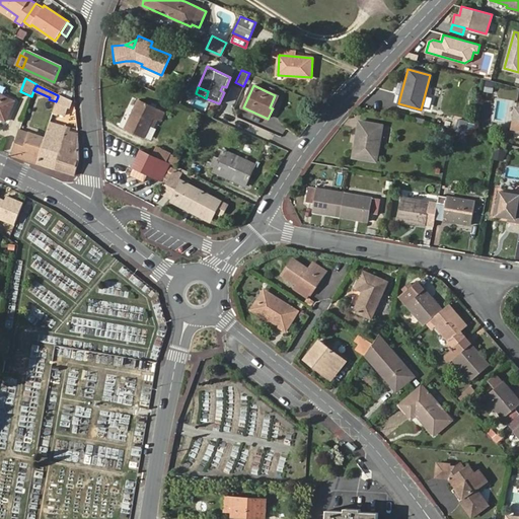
[(0,118),(5,121),(14,101),(0,94),(0,118)]
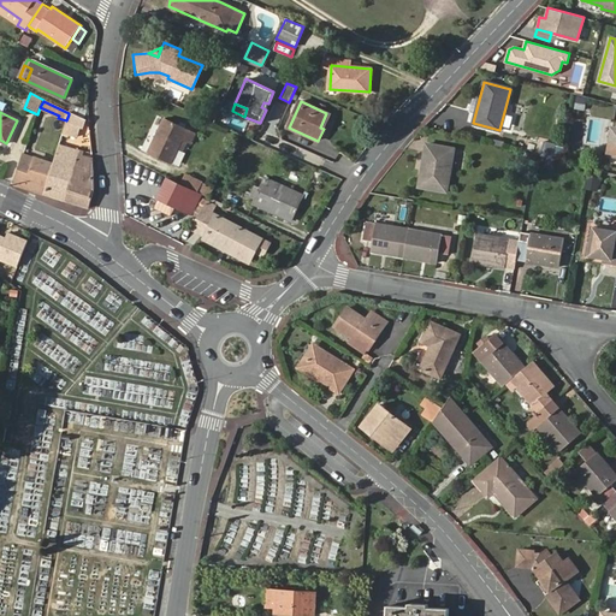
[(86,119),(69,114),(66,120),(63,134),(69,135),(73,124),(83,126),(86,119)]
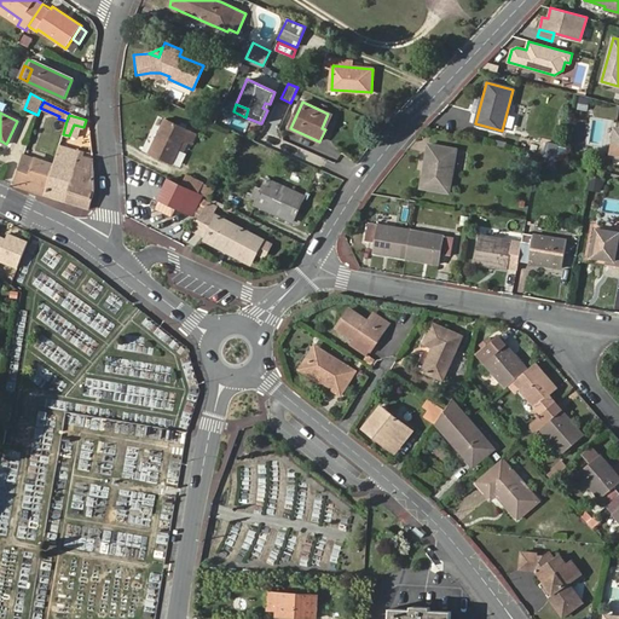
[(166,119),(149,152),(171,163),(184,138),(195,144),(198,136),(166,119)]
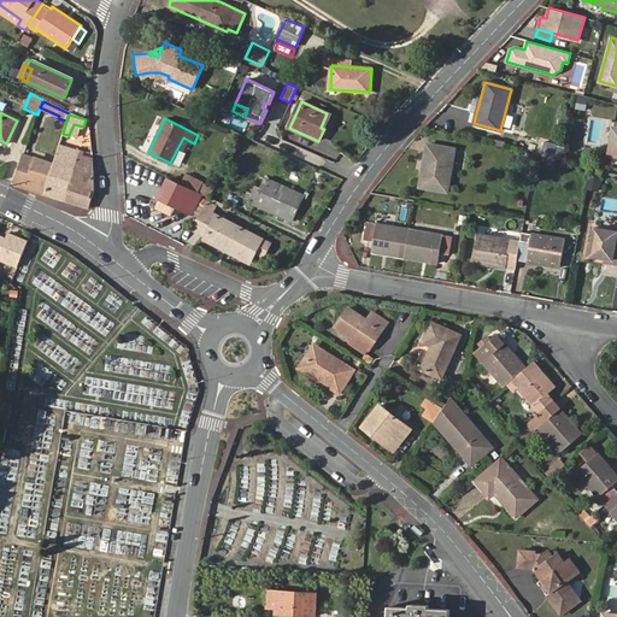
[(427,145),(421,187),(447,191),(454,148),(427,145)]
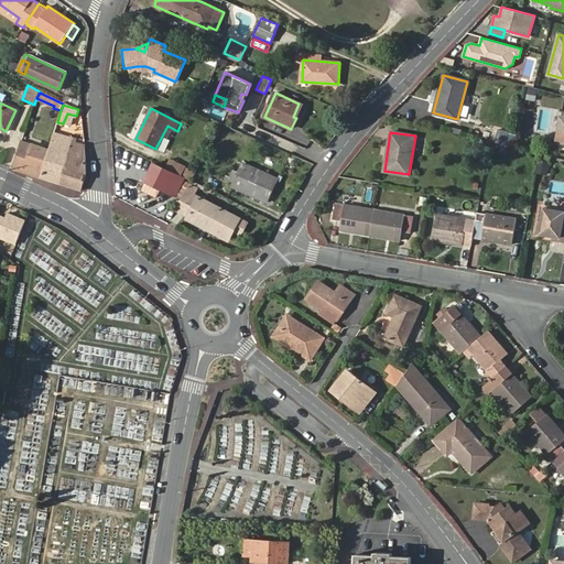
[(49,151),(41,177),(60,183),(69,150),(72,143),(73,139),(54,133),(49,151)]
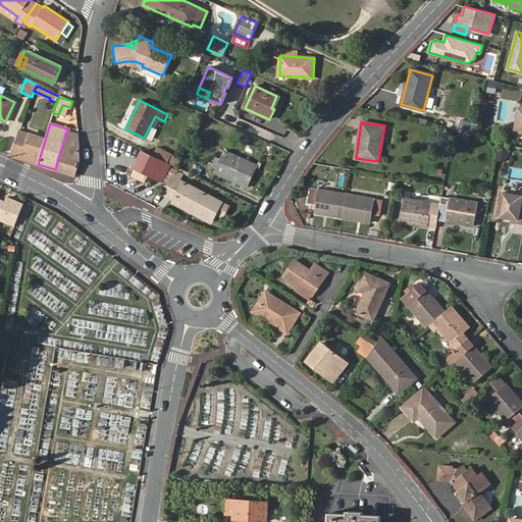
[(19,131),(11,155),(38,164),(45,140),(19,131)]
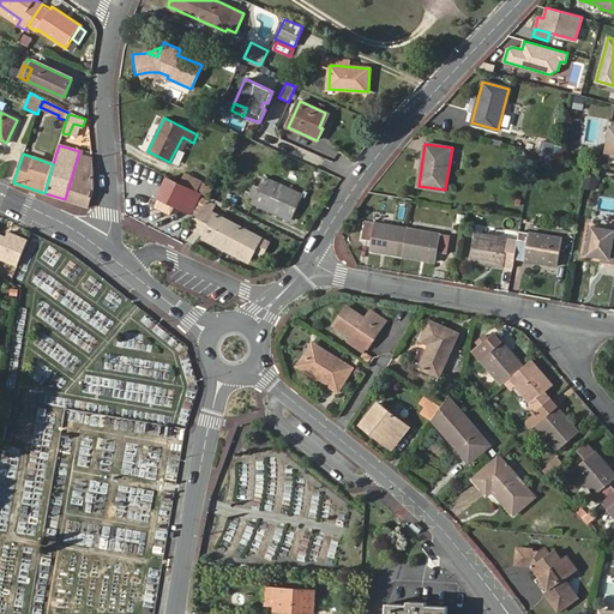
[(76,163),(65,199),(89,208),(95,187),(92,169),(76,163)]
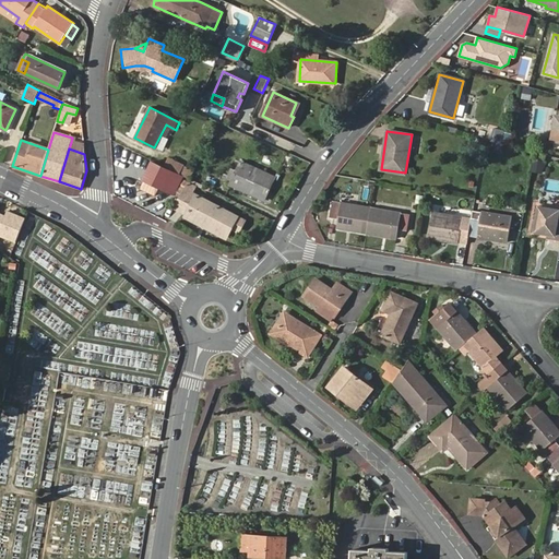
[(165,166),(179,174),(183,165),(168,157),(165,166)]
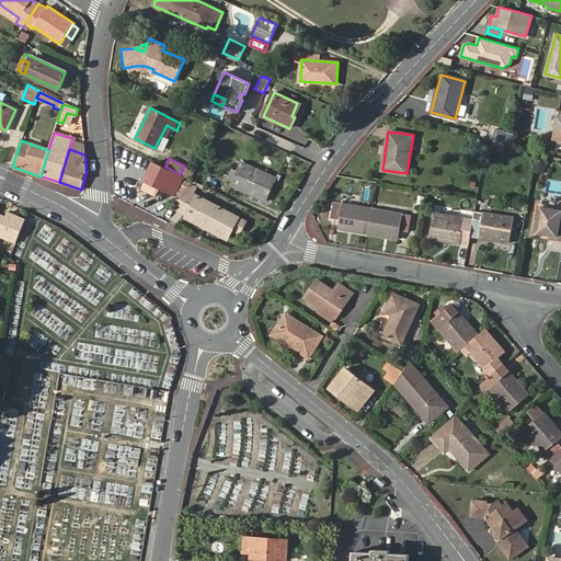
[(533,172),(545,174),(547,160),(535,158),(533,172)]
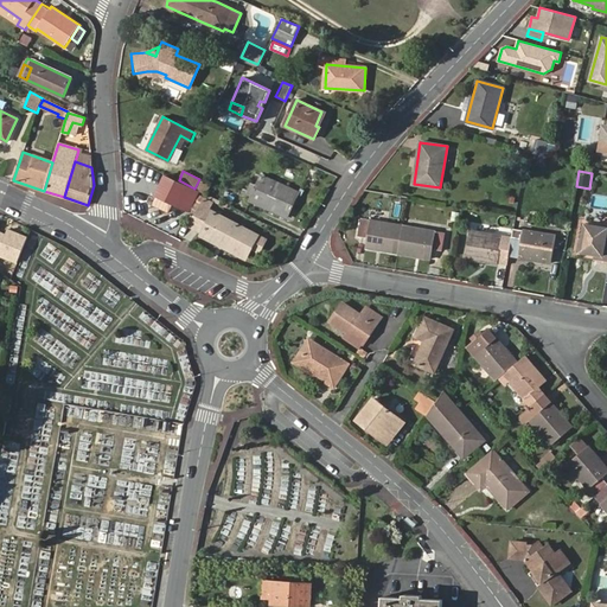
[(174,205),(189,211),(198,192),(165,177),(157,197),(158,197),(174,205)]
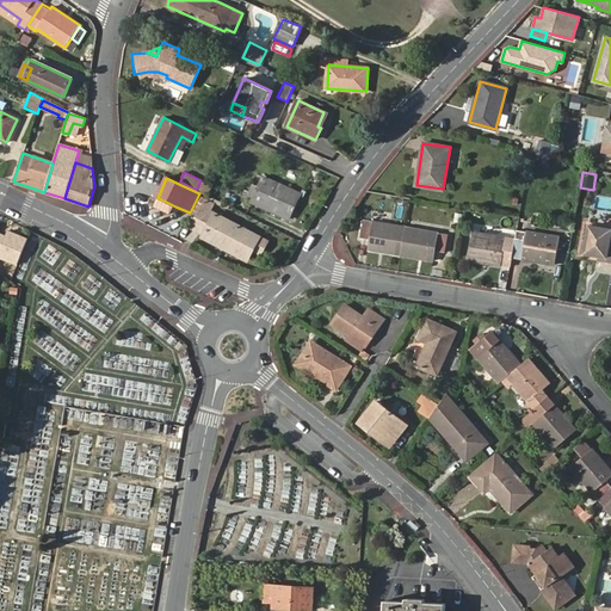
[(300,195),(263,178),(252,201),(289,217),(300,195)]
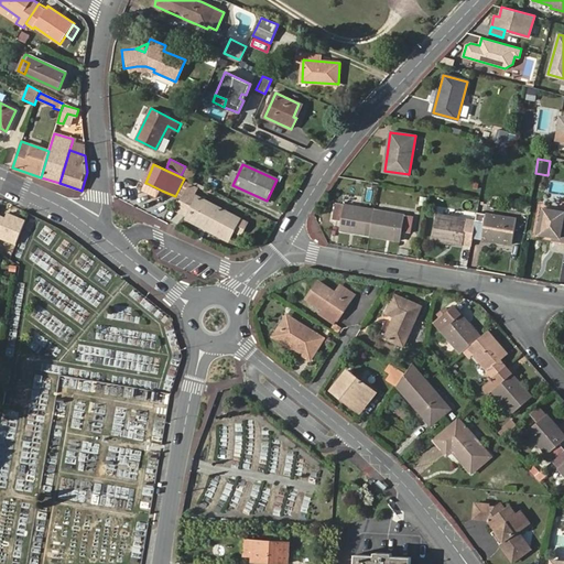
[(158,198),(162,191),(147,183),(143,192),(158,198)]
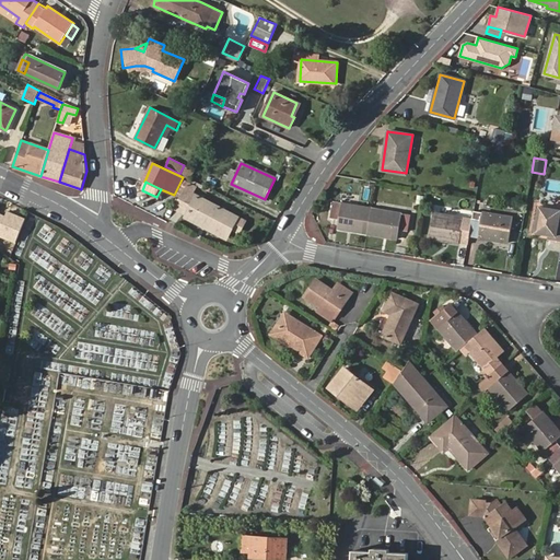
[(186,218),(197,196),(185,189),(174,211),(186,218)]
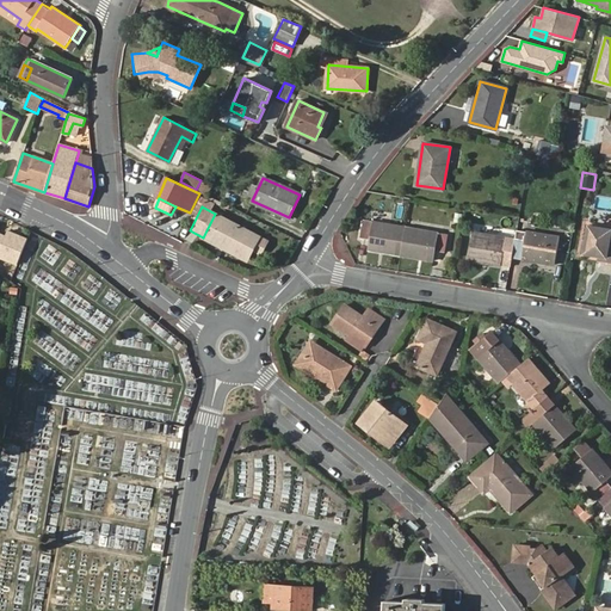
[(203,238),(247,260),(259,236),(215,214),(203,238)]
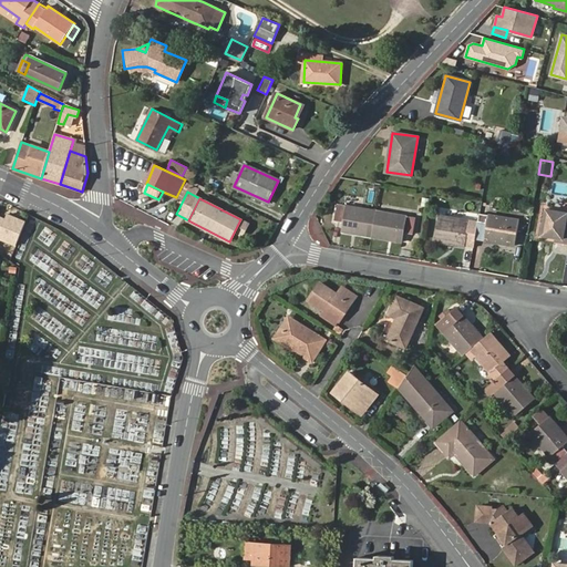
[(342,232),(372,237),(377,210),(338,203),(334,220),(344,222),(342,232)]
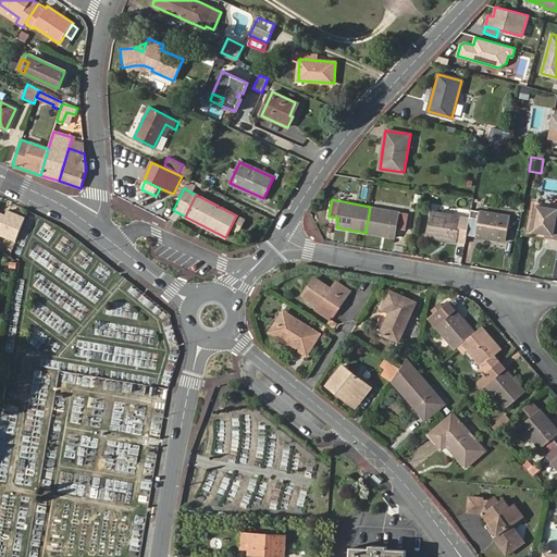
[(556,209),(535,205),(531,231),(556,235),(556,209)]
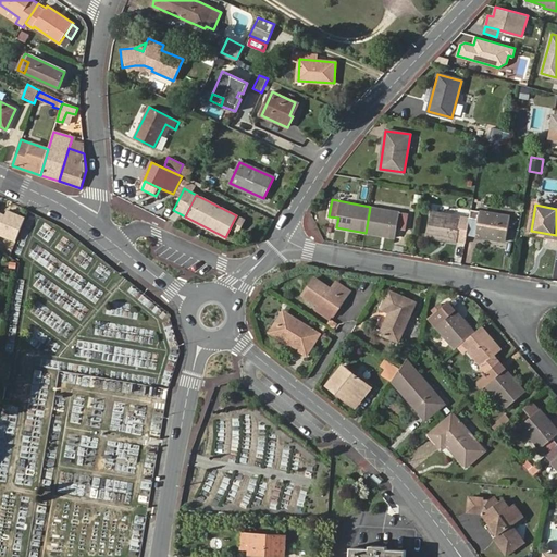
[(370,207),(366,233),(395,237),(396,227),(406,231),(408,213),(370,207)]
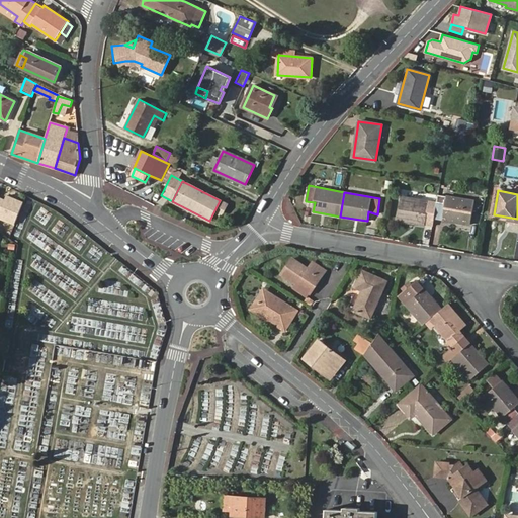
[(438,194),(437,202),(434,219),(469,225),(473,200),(447,195),(438,194)]
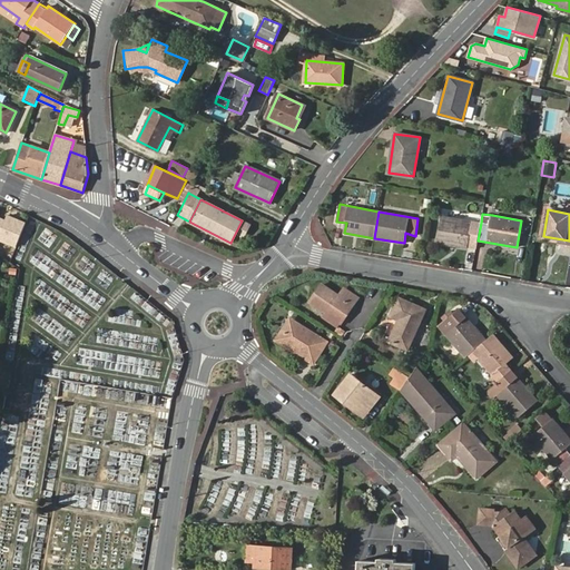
[(478,241),(481,223),(443,216),(439,243),(467,248),(469,238),(478,241)]
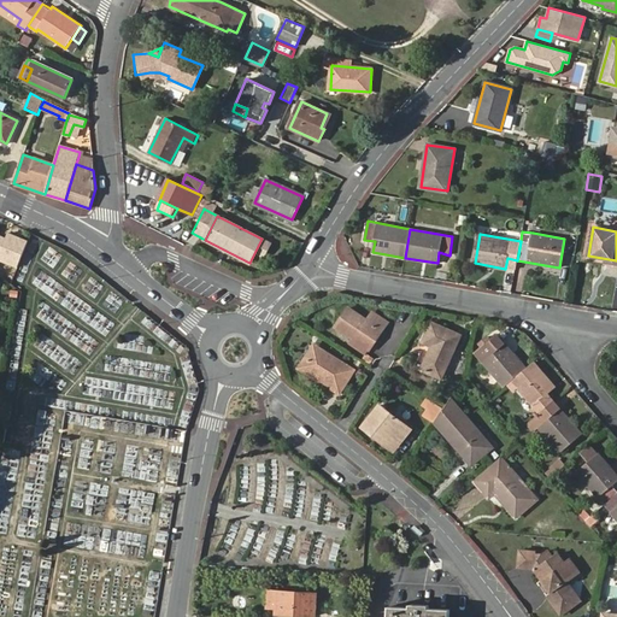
[(352,338),(370,350),(387,322),(372,312),(366,322),(348,310),(336,328),(352,338)]
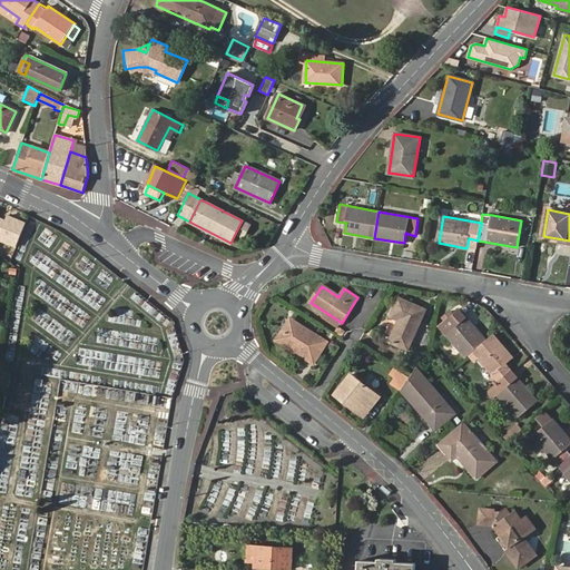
[(391,324),(383,340),(406,352),(424,313),(399,301),(389,322),(391,324)]
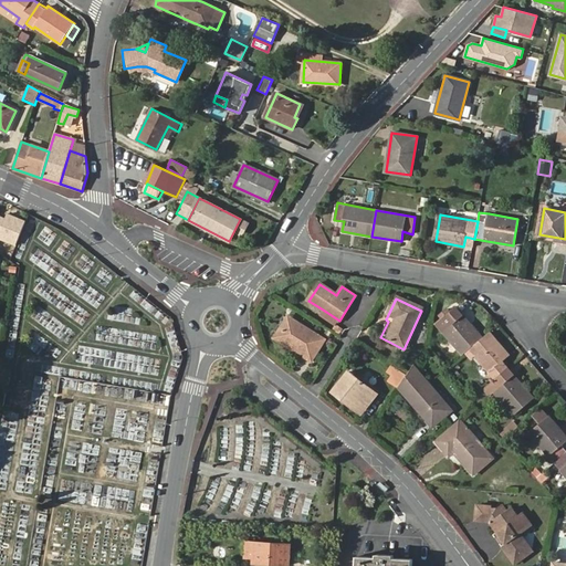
[(462,355),(470,348),(482,337),(457,307),(451,312),(448,307),(439,315),(443,318),(437,324),(462,355)]
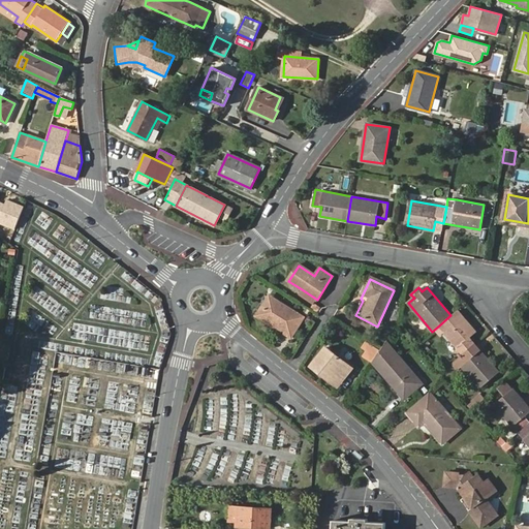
[(48,307),(49,288),(37,288),(36,307),(48,307)]
